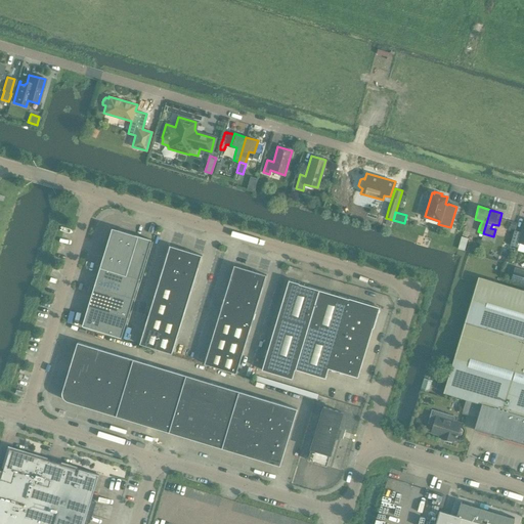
[(509,221),(506,230),(514,232),(516,223),(509,221)]
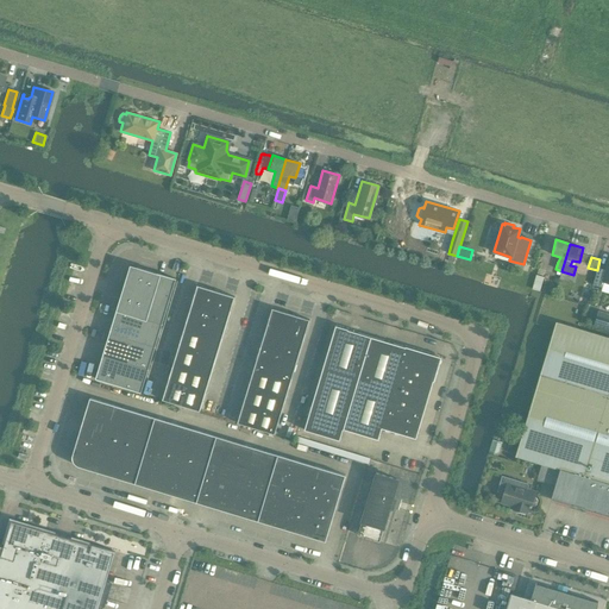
[(608,257),(606,270),(597,268),(592,284),(602,287),(603,281),(608,282),(608,257)]
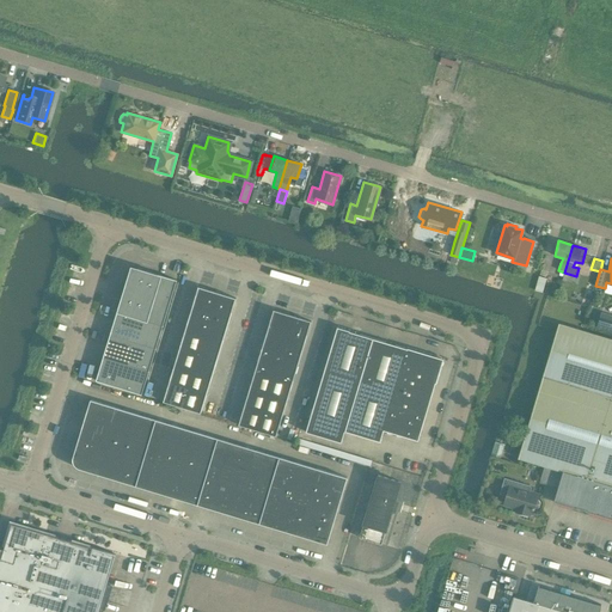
[(110,335),(155,349),(177,280),(138,268),(136,270),(132,274),(129,273),(128,276),(127,280),(126,288),(124,292),(122,304),(121,307),(122,307),(121,311),(117,310),(110,335)]
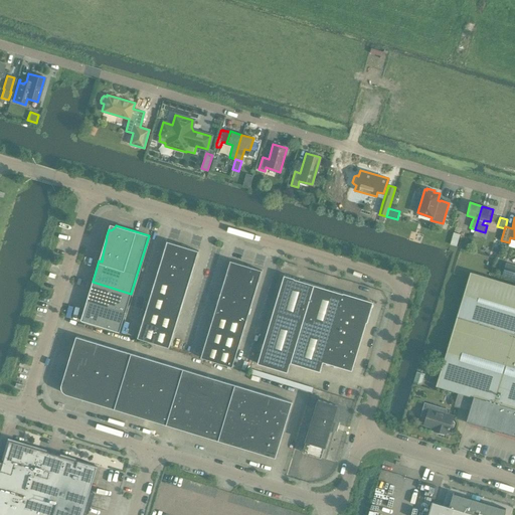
[(454,232),(450,244),(457,246),(460,234),(454,232)]
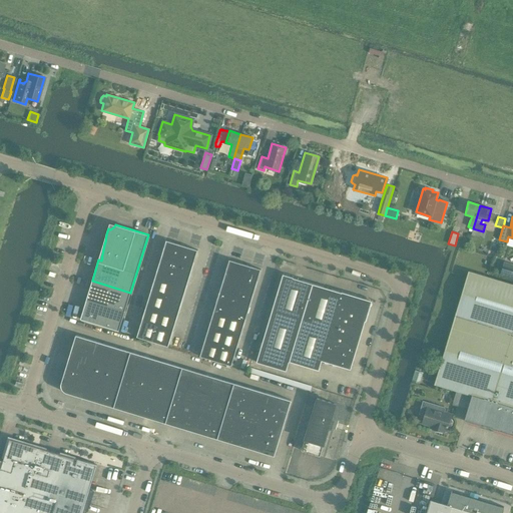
[(168,346),(197,249),(165,239),(136,337),(168,346)]
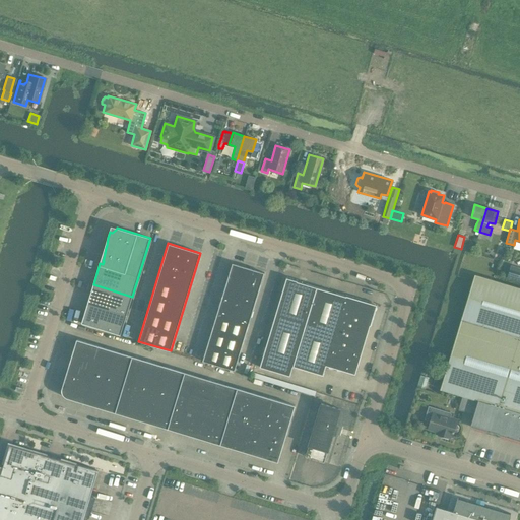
[(202,361),(234,371),(264,272),(232,263),(202,361)]
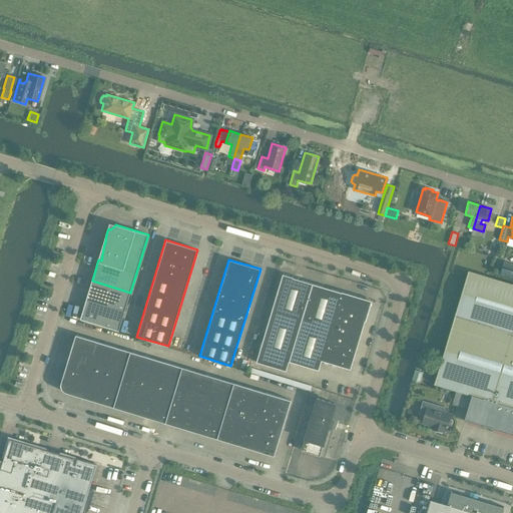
[(512,265),(503,262),(500,274),(512,277),(512,265)]
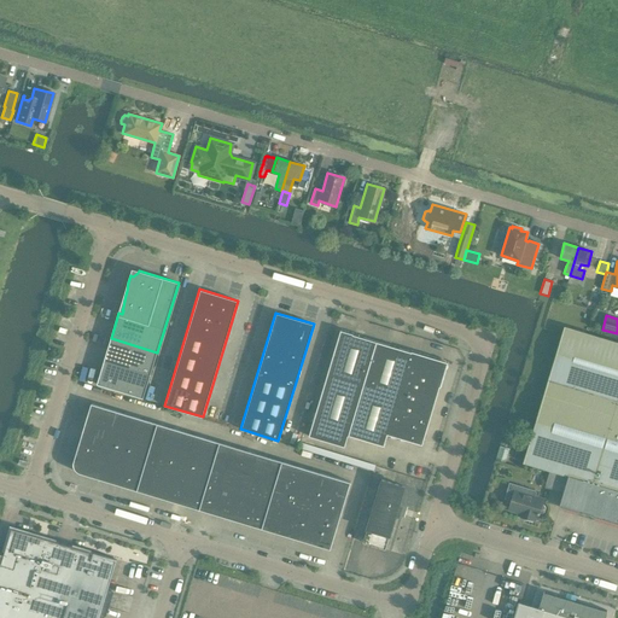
[(617,343),(564,327),(523,464),(549,471),(544,488),(563,493),(559,507),(617,524),(617,343)]
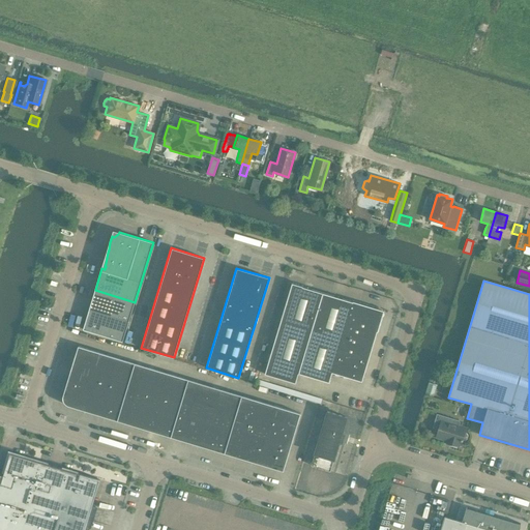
[(264,374),(274,377),(296,383),(298,374),(329,383),(332,373),(362,382),(377,332),(378,332),(384,311),(353,301),(302,287),(302,286),(292,283),(264,374)]
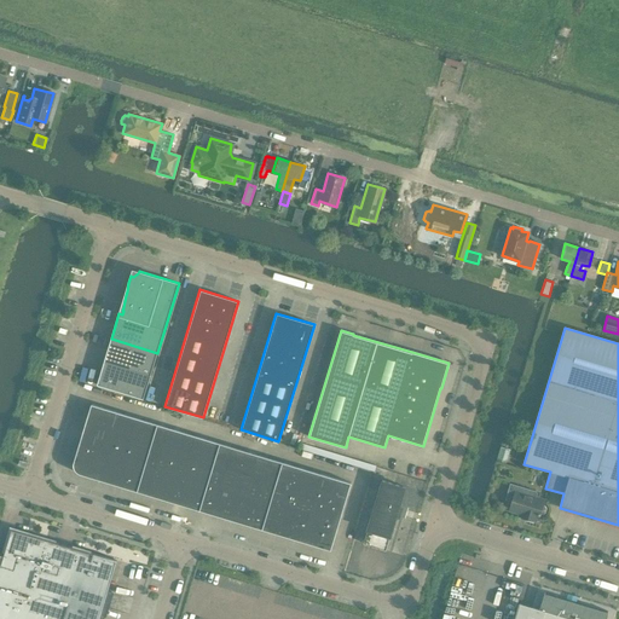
[(104,362),(151,376),(157,353),(111,339),(104,362)]
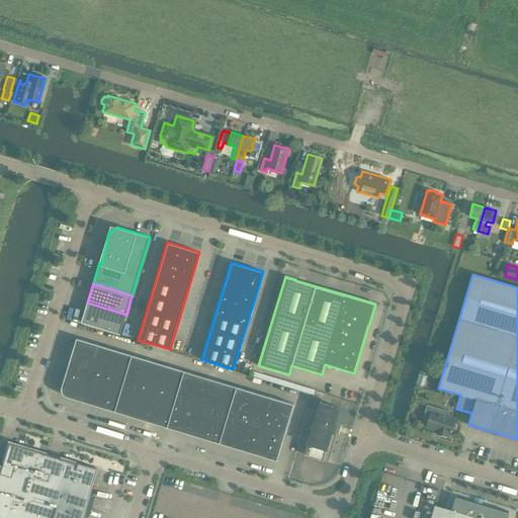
[(126,315),(87,303),(81,322),(120,334),(126,315)]
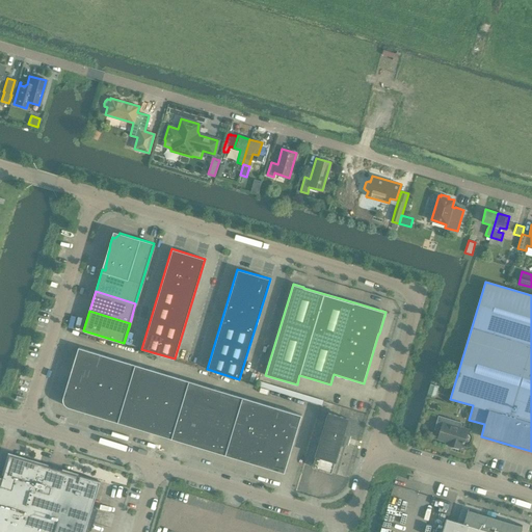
[(79,347),(63,398),(63,399),(63,400),(63,402),(64,403),(64,404),(65,405),(67,406),(68,407),(285,473),(301,416),(79,347)]
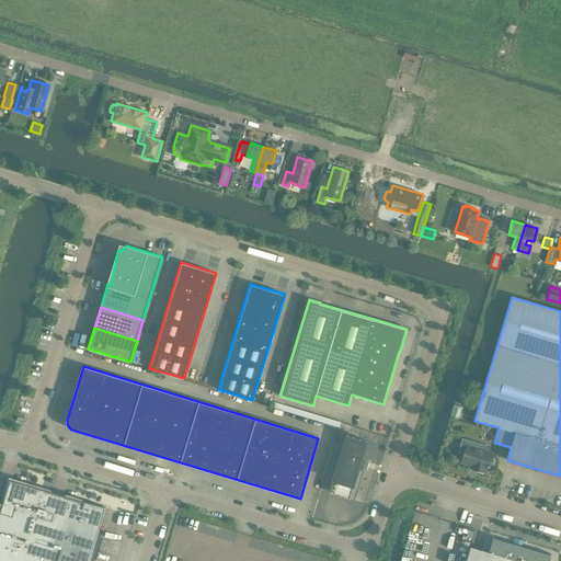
[(450,418),(459,421),(462,408),(454,405),(450,418)]
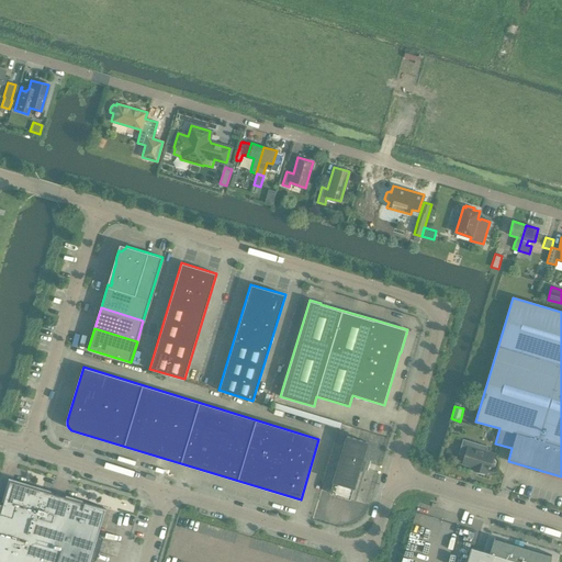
[(329,494),(350,501),(360,468),(362,469),(364,461),(362,460),(368,442),(347,436),(329,494)]
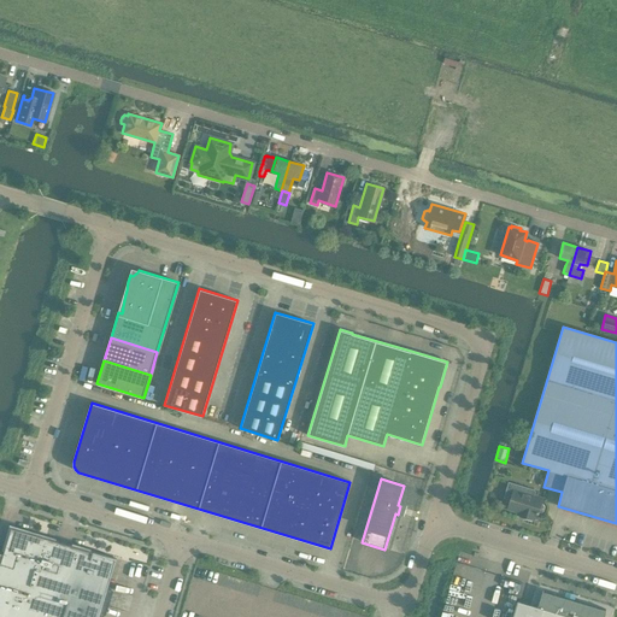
[(513,491),(507,509),(519,512),(518,516),(534,519),(535,517),(536,518),(539,512),(541,513),(544,512),(545,507),(544,505),(541,504),(542,499),(513,491)]
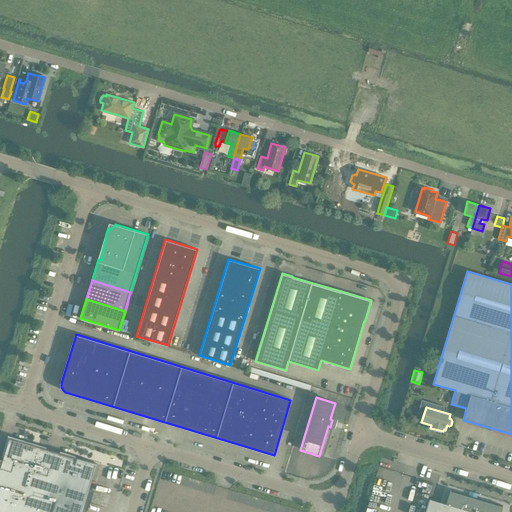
[(81,511),(96,462),(21,440),(8,436),(2,458),(0,457),(0,511),(81,511)]
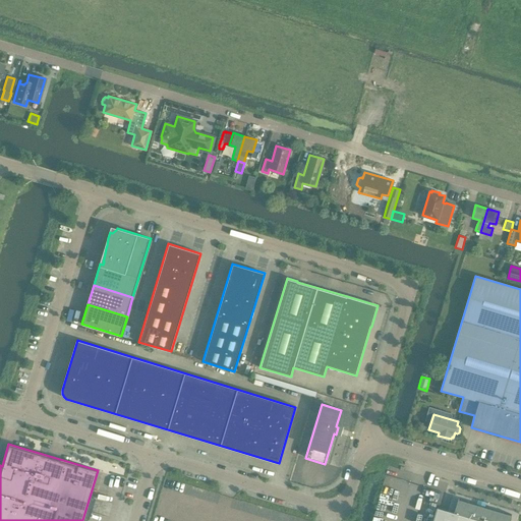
[(437,508),(432,520),(510,520),(512,515),(458,499),(454,513),(437,508)]
